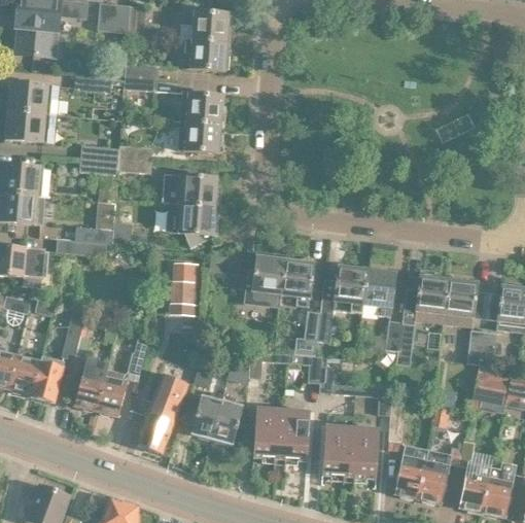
[(18,0),(14,28),(19,28),(16,54),(50,57),(50,54),(54,53),(56,50),(57,48),(57,45),(56,43),(55,41),(51,40),(53,31),(58,31),(59,15),(88,19),(90,2),(68,0),(18,0)]
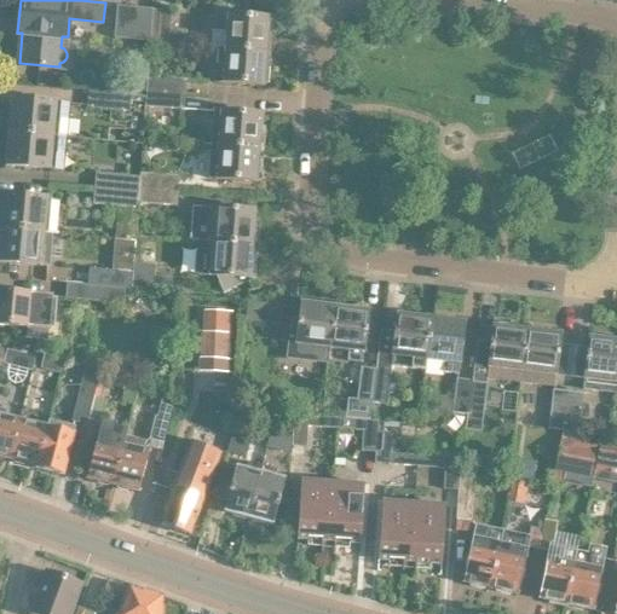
[(115,34),(150,38),(153,6),(119,4),(115,34)]
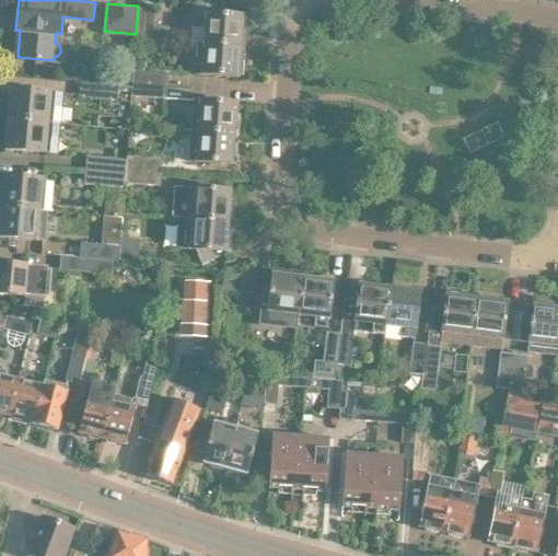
[(138,6),(136,34),(136,36),(153,37),(155,7),(138,6)]
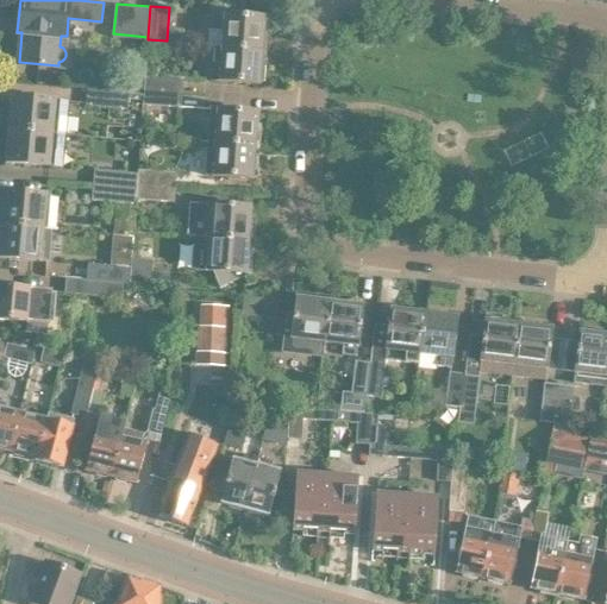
[(210,26),(208,44),(217,44),(268,48),(269,27),(264,27),(266,16),(219,12),(218,27),(210,26)]
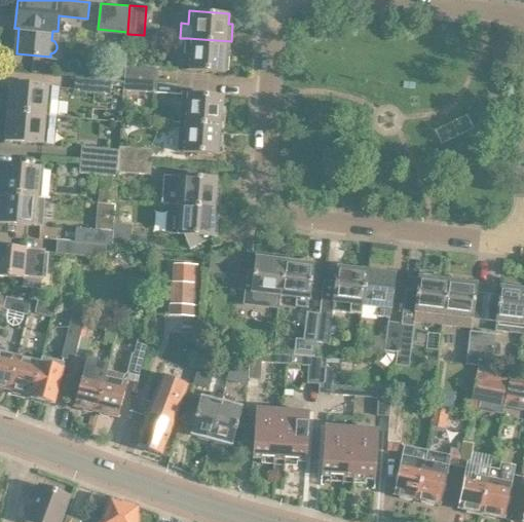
[(187,38),(186,51),(192,52),(190,67),(225,70),(225,68),(229,68),(231,41),(187,38)]
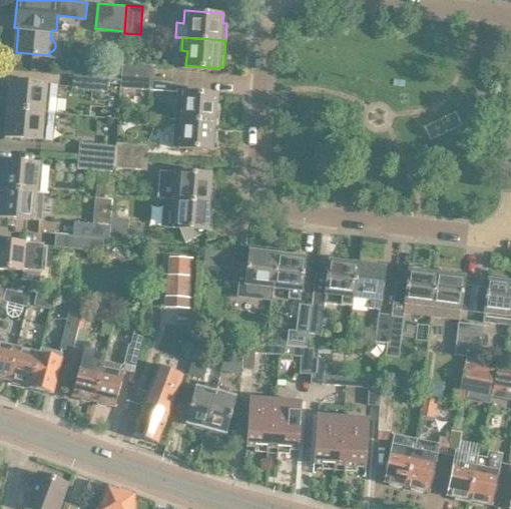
[(121,61),(121,73),(153,75),(154,63),(121,61)]
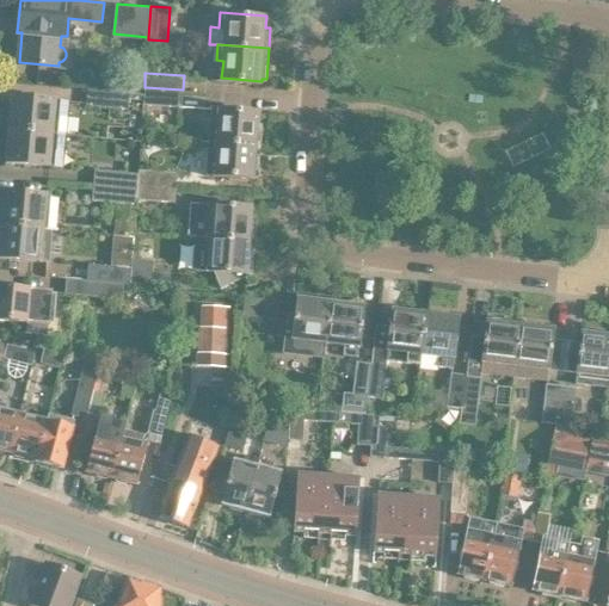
[(129,101),(143,103),(143,92),(87,87),(85,104),(129,106),(129,101)]
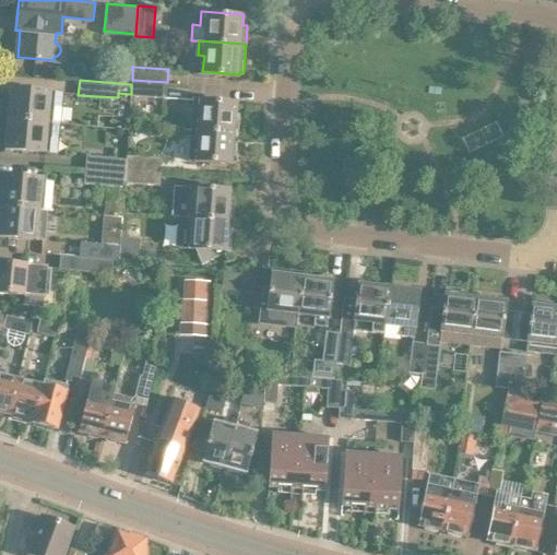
[(132,80),(131,84),(131,94),(166,96),(167,82),(132,80)]
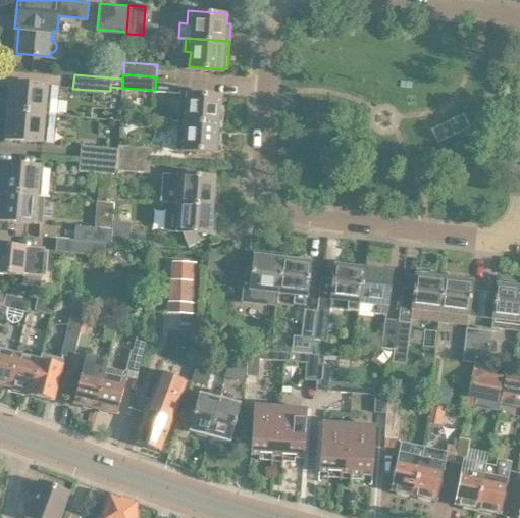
[(10,81),(7,109),(44,112),(57,113),(60,85),(10,81)]
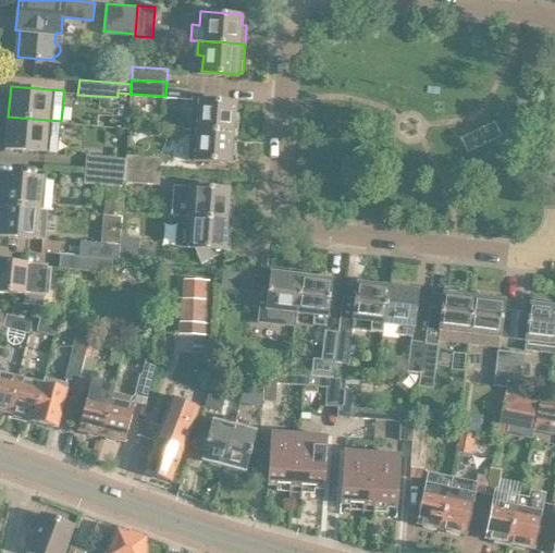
[(190,127),(237,132),(239,113),(235,112),(236,100),(193,97),(192,111),(190,127)]
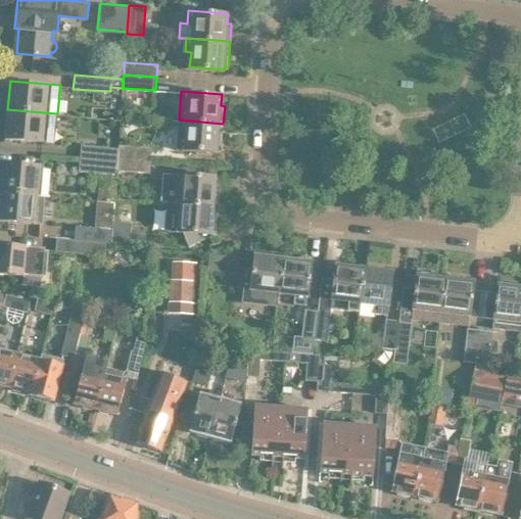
[(57,113),(44,112),(7,109),(5,138),(55,143),(57,113)]
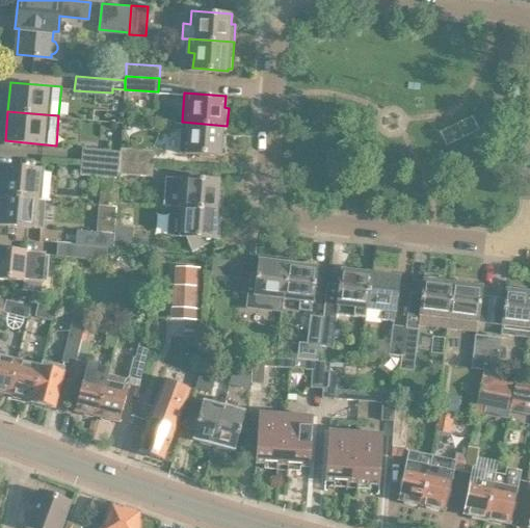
[(186,151),(221,154),(221,152),(224,153),(227,126),(182,122),(181,135),(187,135),(186,151)]
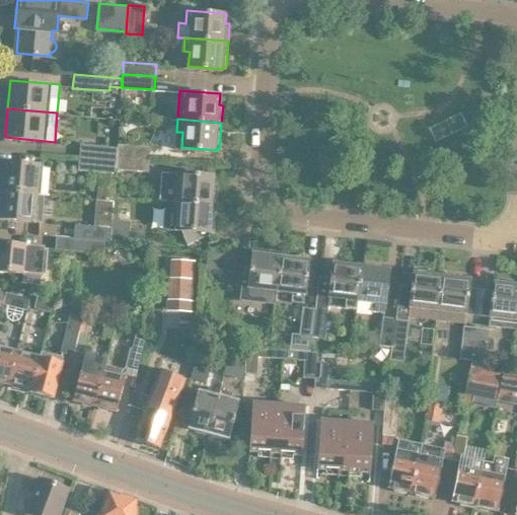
[(80,142),(79,156),(116,159),(117,156),(117,146),(80,142)]
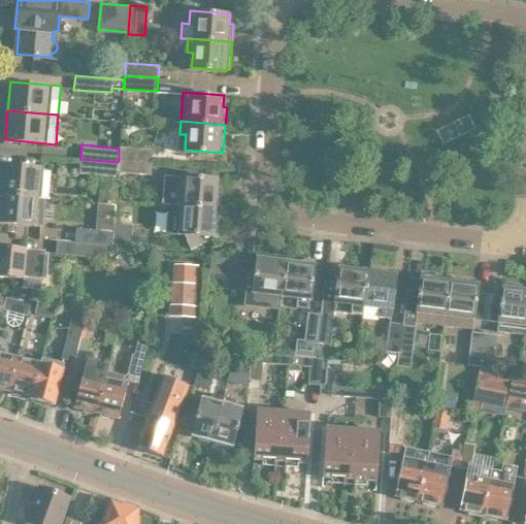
[(120,145),(119,149),(119,159),(152,161),(153,148),(120,145)]
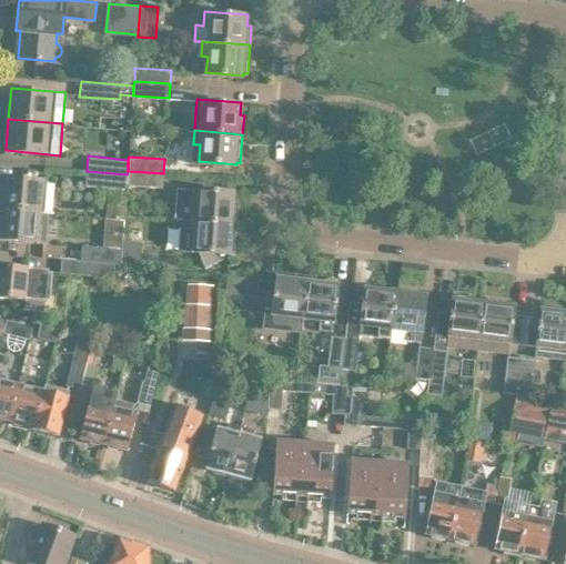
[(127,189),(127,184),(127,174),(87,171),(86,185),(127,189)]
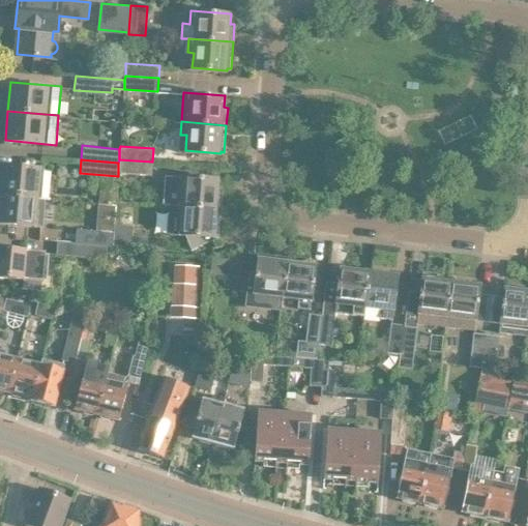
[(152,162),(119,159),(118,163),(118,172),(151,174),(152,162)]
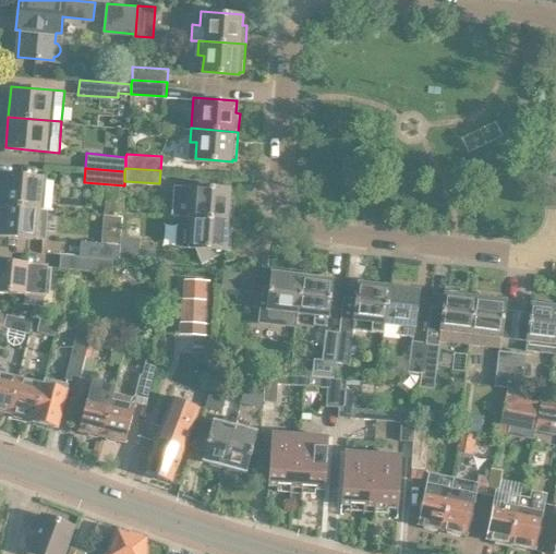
[(0,203),(39,207),(40,206),(41,191),(46,192),(48,178),(3,173),(0,201),(0,203)]
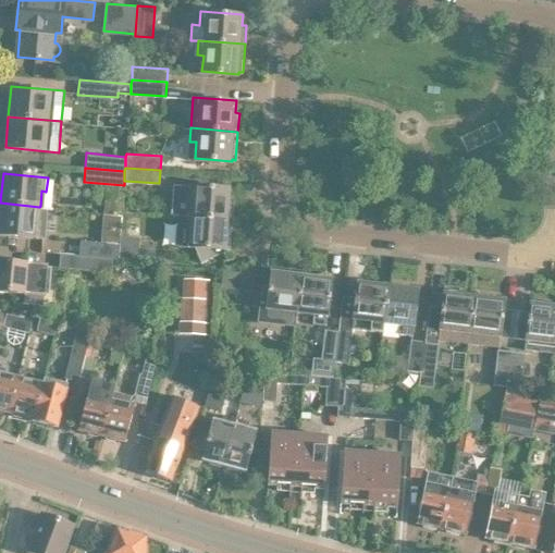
[(184,214),(231,218),(233,198),(229,198),(230,187),(186,184),(186,185),(173,184),(171,214),(184,214)]
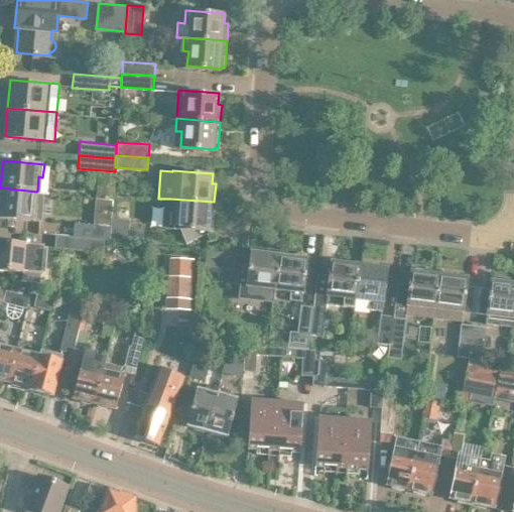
[(37,190),(36,192),(0,187),(0,217),(38,221),(39,207),(47,208),(48,192),(37,190)]
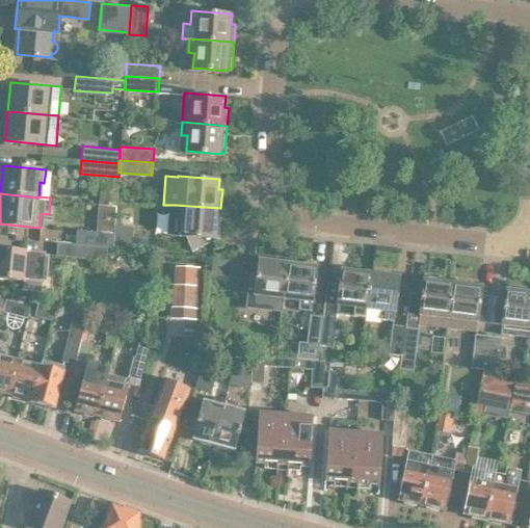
[(181,219),(180,235),(186,235),(192,248),(215,239),(215,235),(218,235),(220,208),(176,205),(175,218),(181,219)]
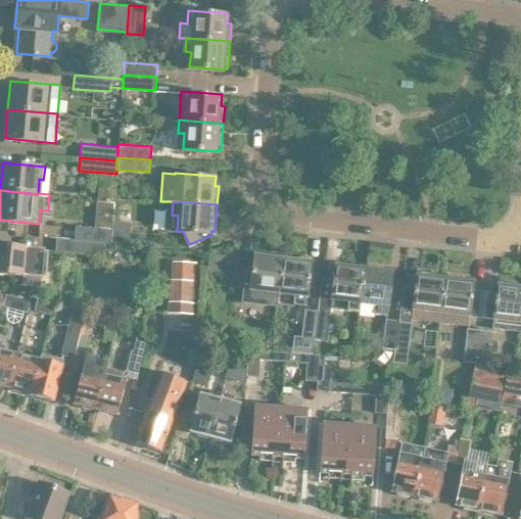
[(74,238),(111,242),(112,220),(113,208),(99,207),(98,227),(76,224),(74,238)]
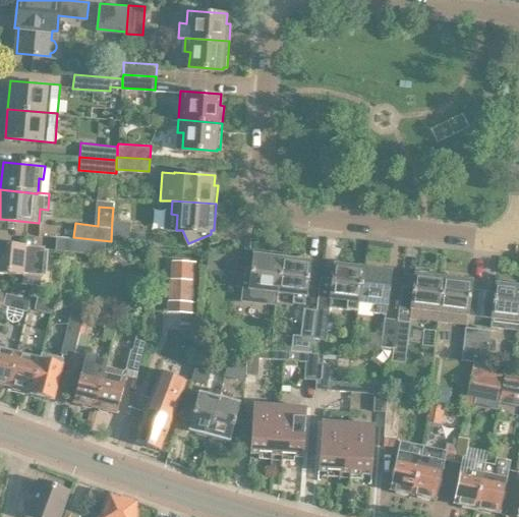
[(112,219),(111,241),(143,244),(145,231),(129,230),(130,221),(112,219)]
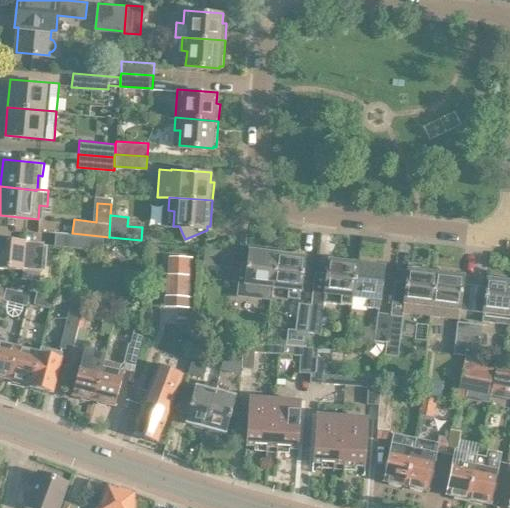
[(102,249),(103,237),(55,232),(54,244),(102,249)]
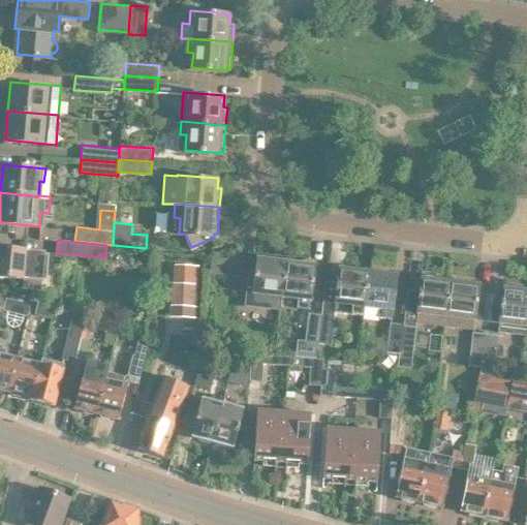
[(0,275),(23,277),(23,285),(40,287),(41,279),(45,279),(48,253),(43,252),(44,249),(0,245),(0,275)]
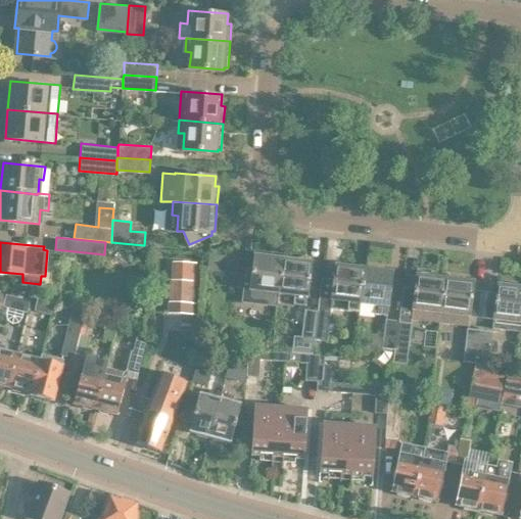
[(254,254),(250,288),(279,291),(283,254),(256,251),(256,254),(254,254)]
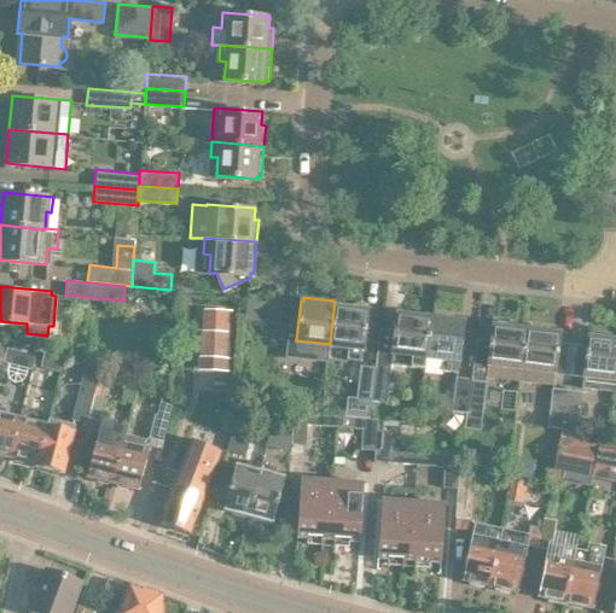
[(265,299),(262,317),(280,320),(282,302),(265,299)]
